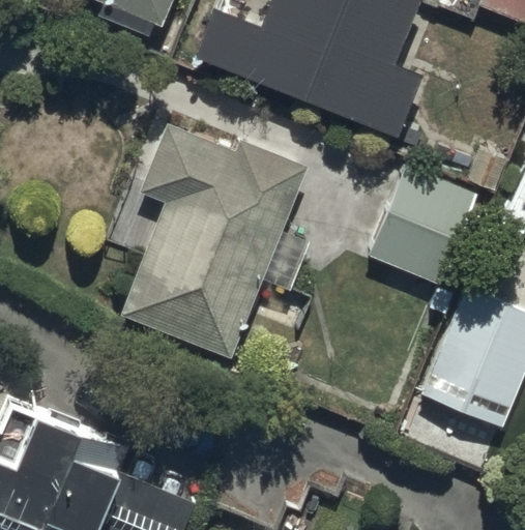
[(96,0),(161,26),(171,0),(96,0)]
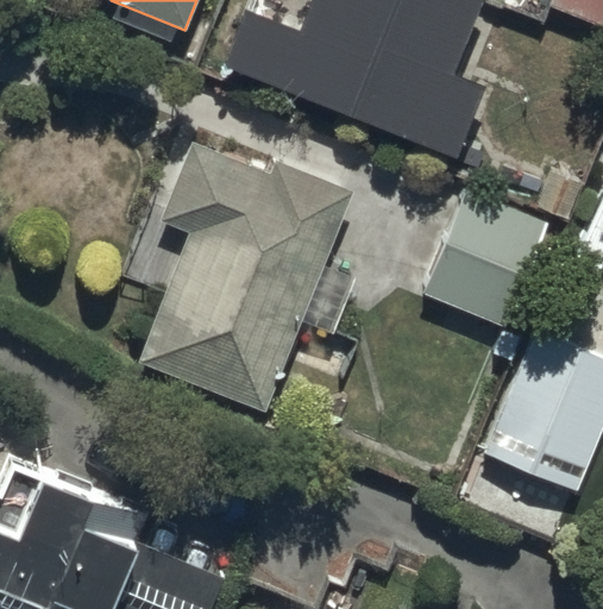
[(312,0),(300,32),(245,11),(223,67),(456,158),(484,87),(453,75),(483,0),(312,0)]
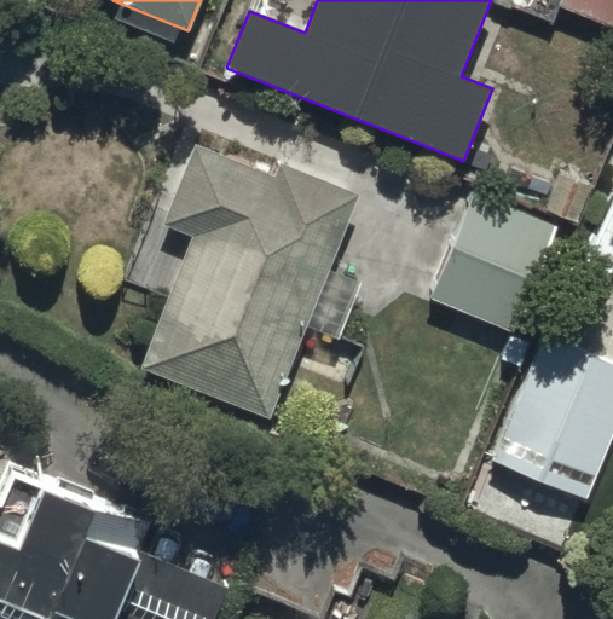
[(612,0),(564,0),(562,6),(612,25),(612,0)]
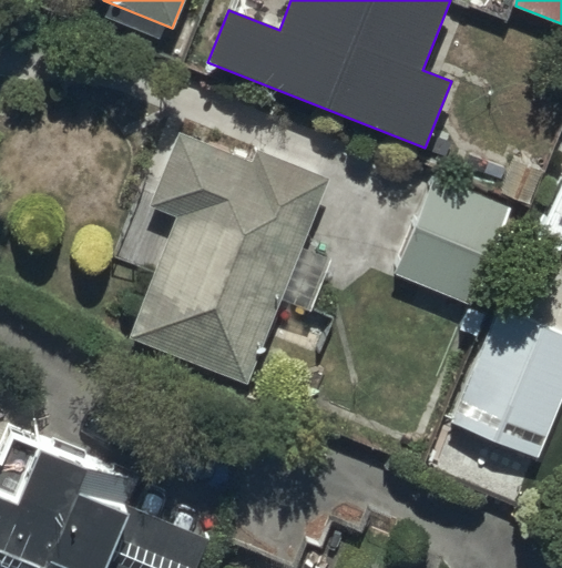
[(246,384),(328,180),(258,151),(255,161),(180,130),(150,205),(176,216),(128,336),(246,384)]
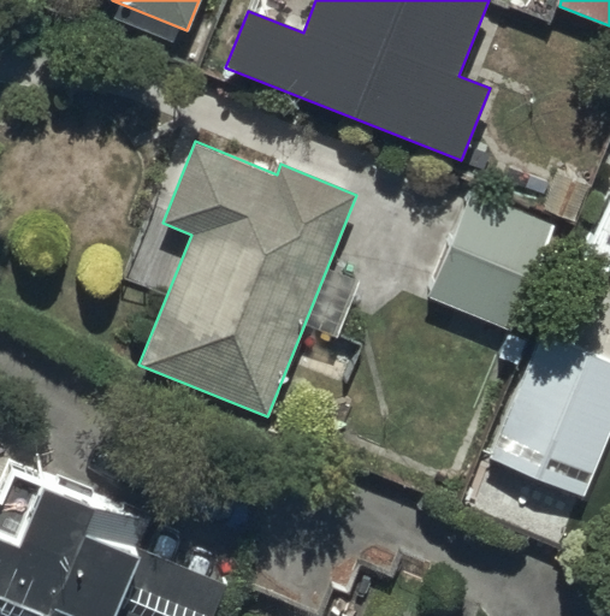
[(561,227),(473,191),(428,298),(516,335),(561,227)]
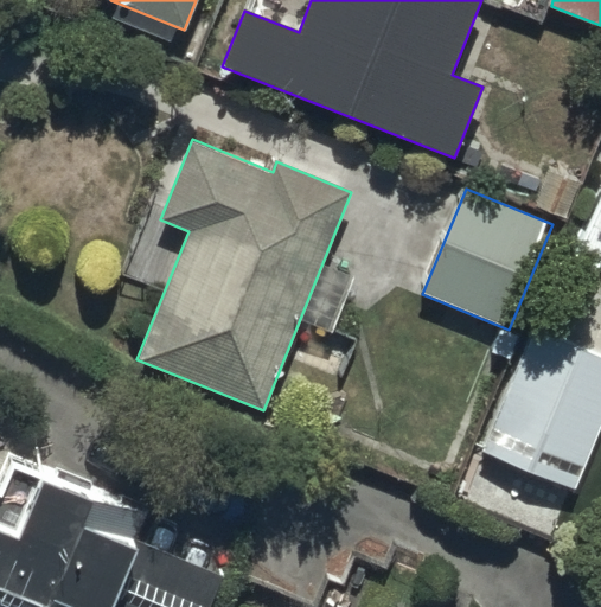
[(579,490),(600,432),(600,355),(535,328),(485,452),(579,490)]
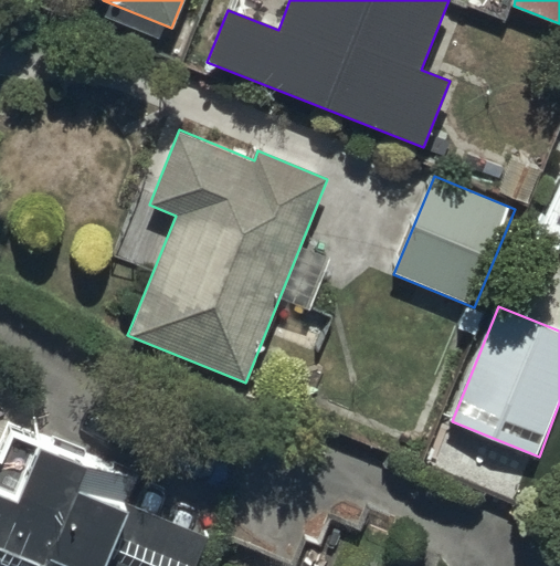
[(190,565),(191,565),(112,533),(138,472),(14,422),(3,448),(0,446),(0,565),(190,565)]
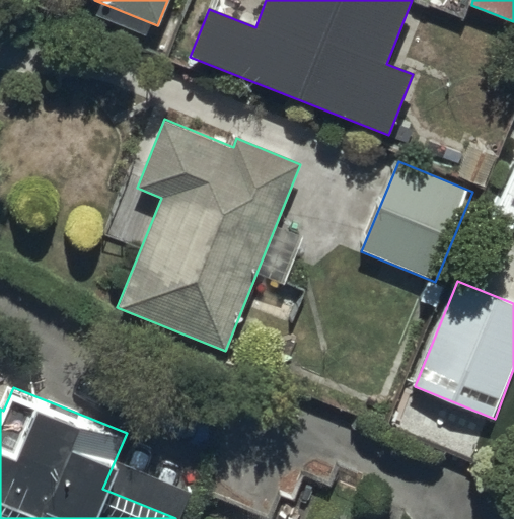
All buildings are outlined.
